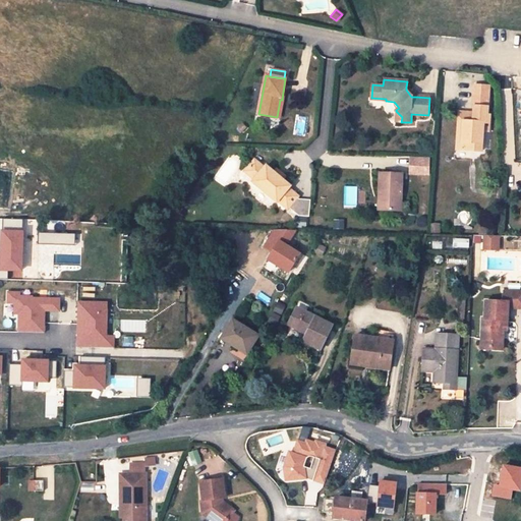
[(473,99),(488,100),(488,87),(473,85),(473,99)]
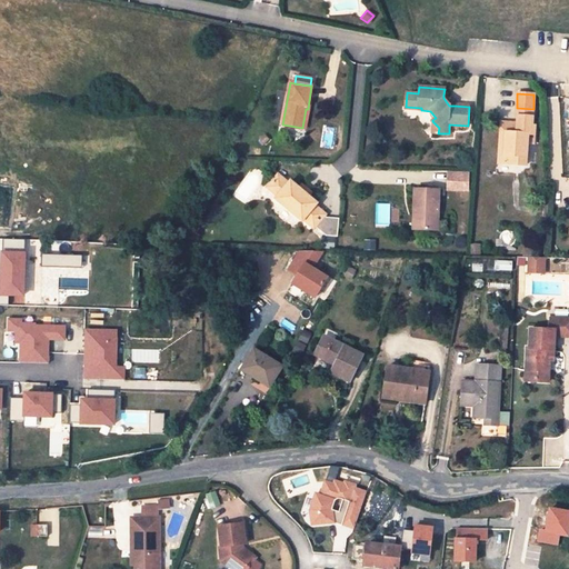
[(455,106),(443,95),(443,98),(449,106),(455,106)]
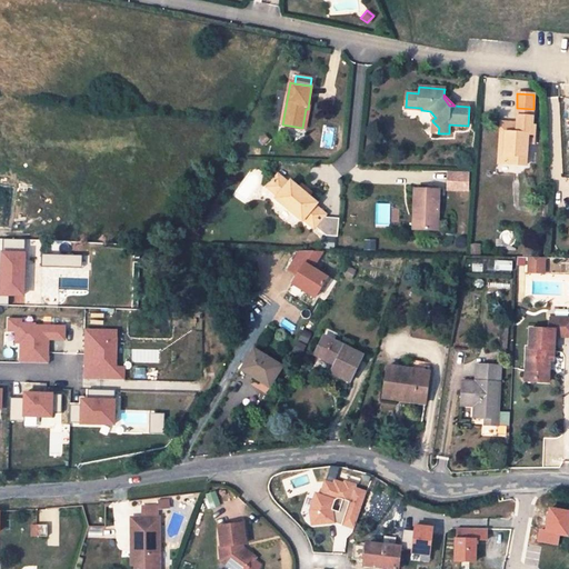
[(505,132),(502,163),(526,166),(527,145),(533,145),(535,127),(532,126),(533,109),(517,108),(516,117),(517,117),(517,126),(517,129),(516,133),(505,132)]
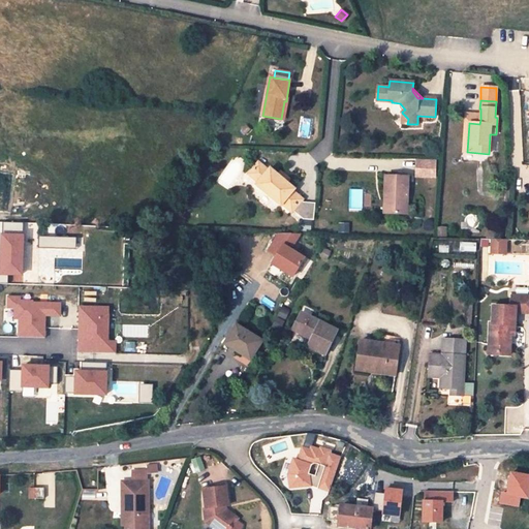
[(242,130),(247,135),(251,130),(247,126),(242,130)]
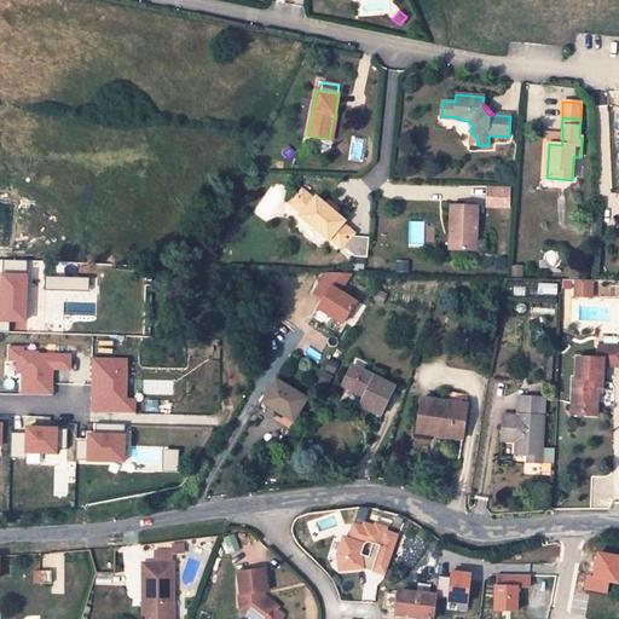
[(487,208),(512,208),(512,186),(487,186),(487,208)]
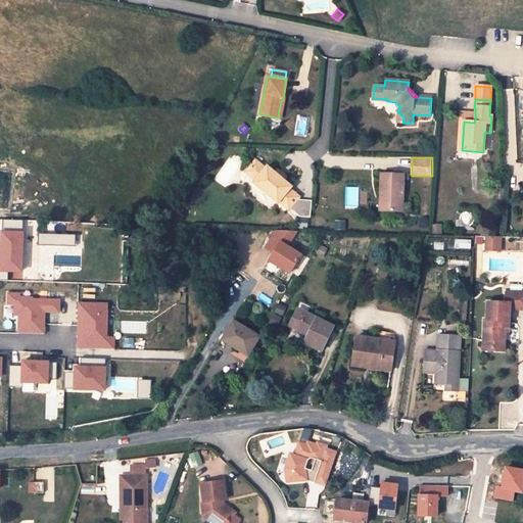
[(265,169),(255,161),(245,173),(255,181),(253,183),(278,204),(279,202),(288,210),(289,209),(298,218),(308,219),(311,201),(298,200),(297,199),(298,197),(289,190),(291,188),(283,181),(275,174),(266,167),(265,169)]
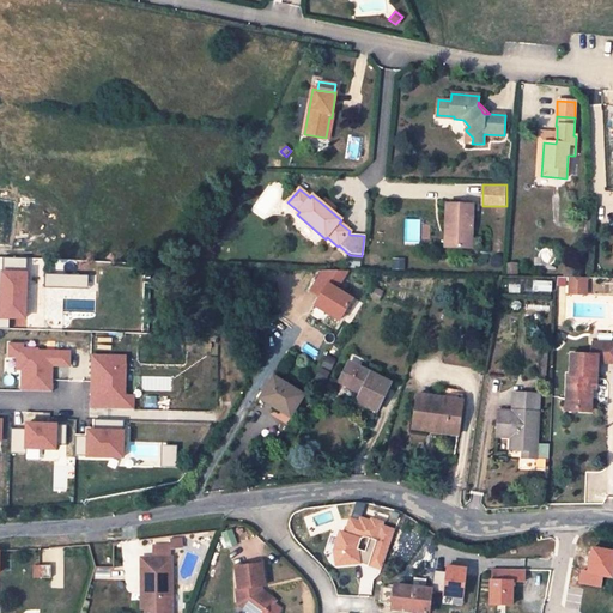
[(325,200),(322,204),(332,212),(335,208),(325,200)]
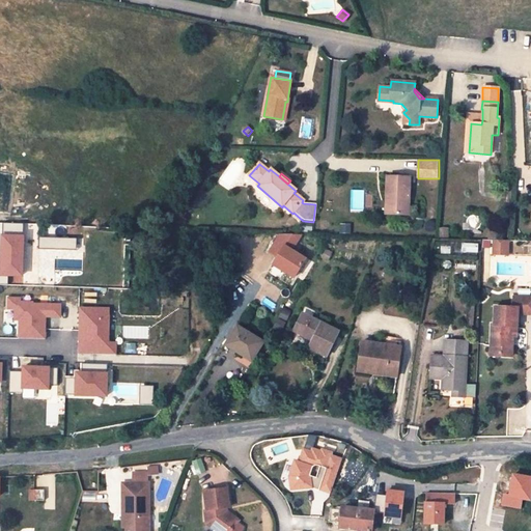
[(408,215),(409,177),(387,177),(386,201),(391,201),(390,214),(408,215)]
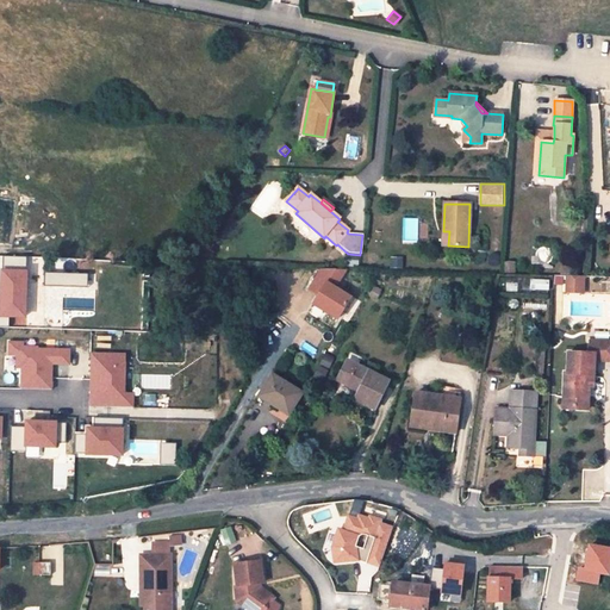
[(26,261),(4,260),(2,297),(0,297),(0,327),(10,328),(10,316),(25,317),(26,261)]
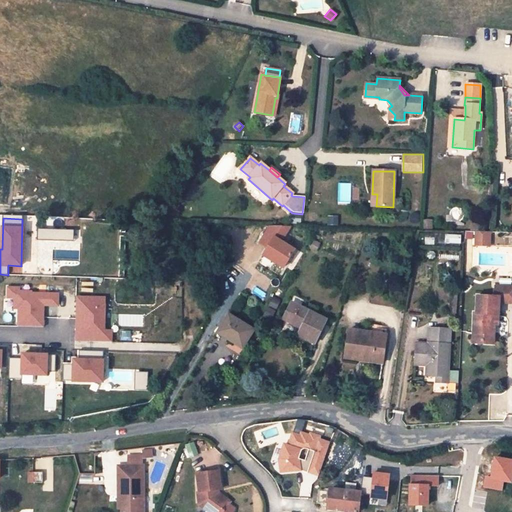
[(43,224),(37,224),(37,240),(74,242),(74,231),(43,229),(43,224)]
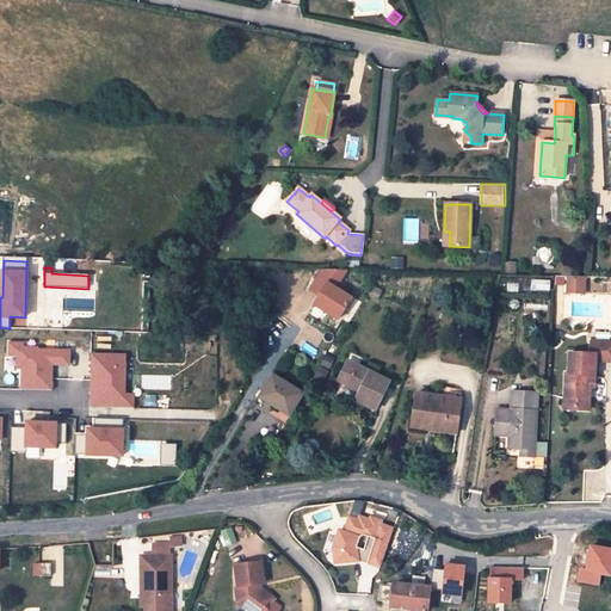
[(321,270),(307,292),(316,297),(319,291),(322,292),(315,308),(340,320),(351,297),(334,289),(344,270),(321,270)]
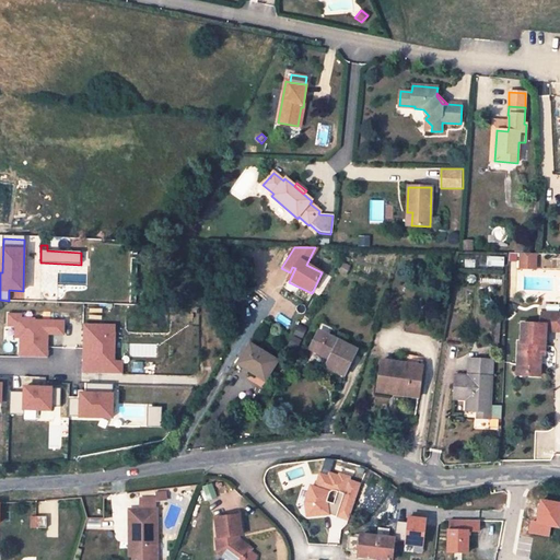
[(510,253),(510,264),(520,264),(520,253),(510,253)]
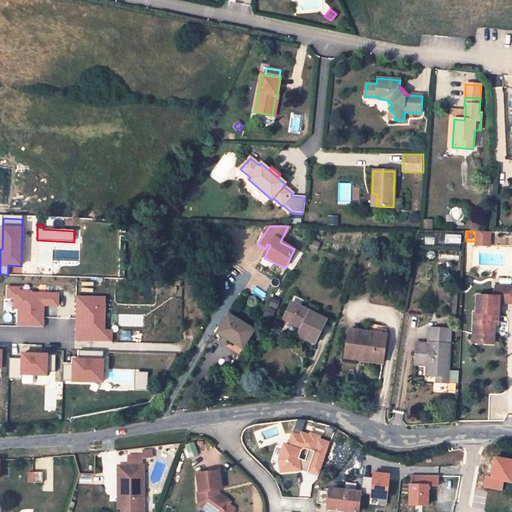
[(477,231),(476,240),(490,241),(491,231),(477,231)]
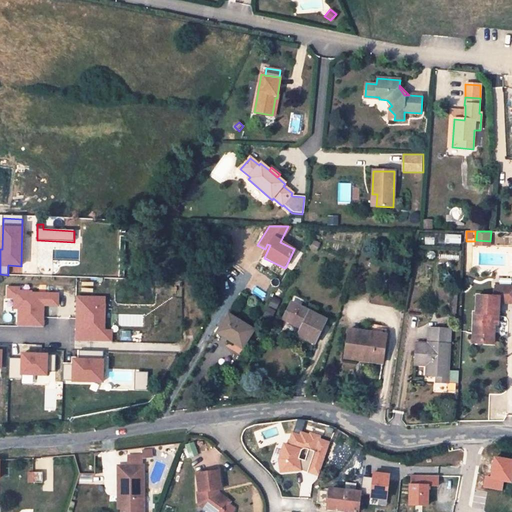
[(459,243),(460,235),(445,234),(445,242),(459,243)]
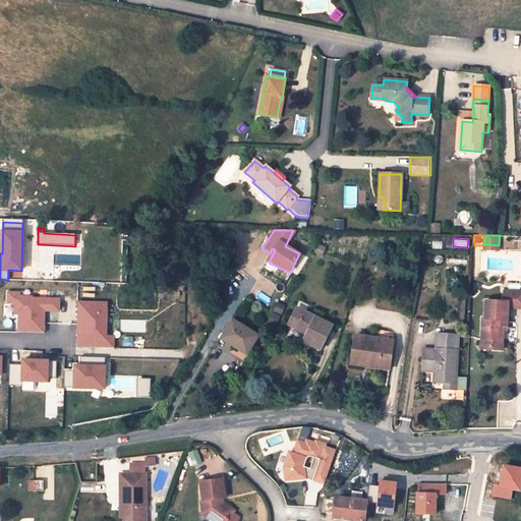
[(321,255),(325,248),(320,245),(315,252),(321,255)]
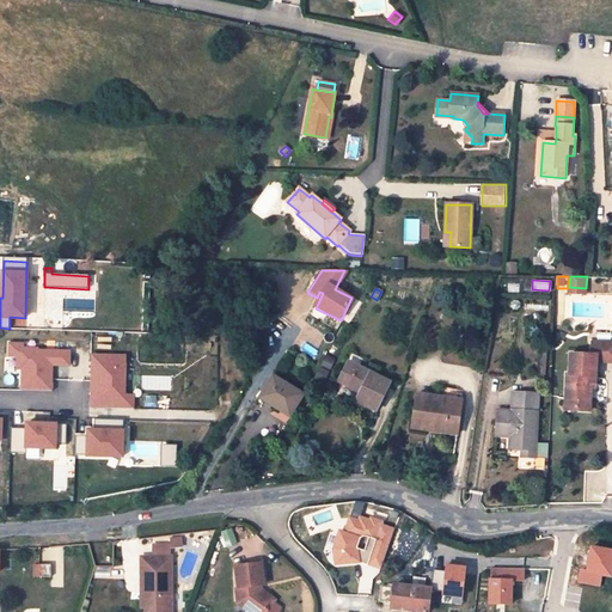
[(597,355),(595,362),(611,362),(611,342),(593,342),(592,354),(597,355)]
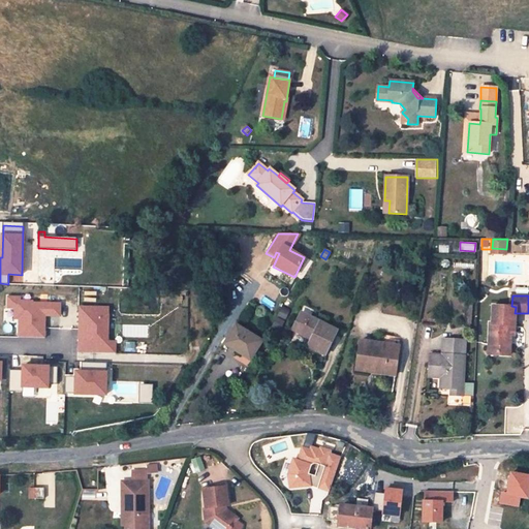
[(20,298),(8,297),(7,308),(14,308),(14,318),(20,319),(19,338),(44,338),(44,315),(60,316),(60,304),(33,303),(33,301),(20,301),(20,298)]
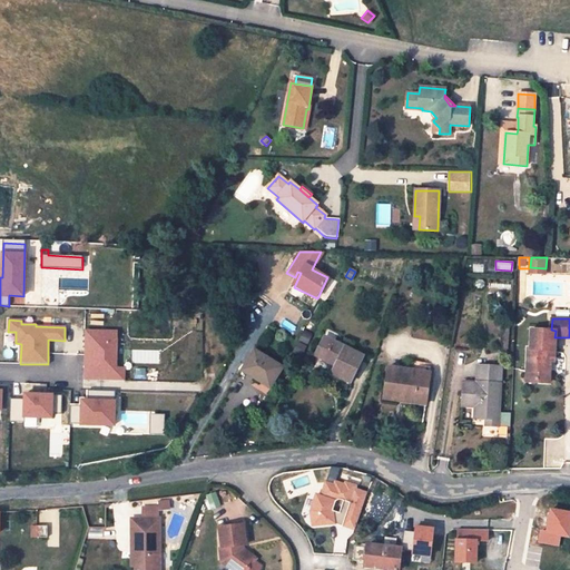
[(550,355),(553,356),(554,337),(556,331),(551,330),(530,328),(529,349),(527,347),(527,371),(536,372),(534,382),(549,383),(550,361),(550,355)]
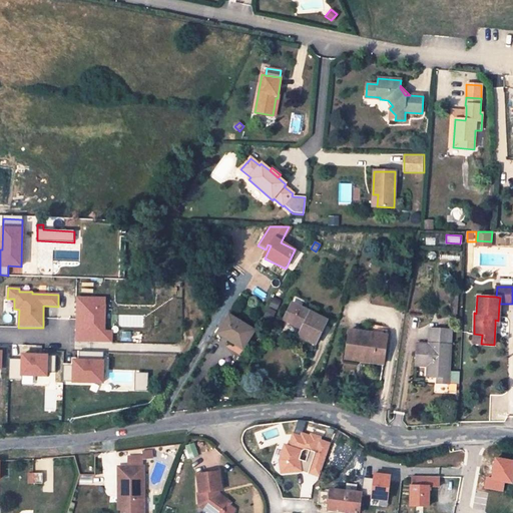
[(105,299),(76,299),(75,343),(111,343),(111,332),(104,332),(105,299)]
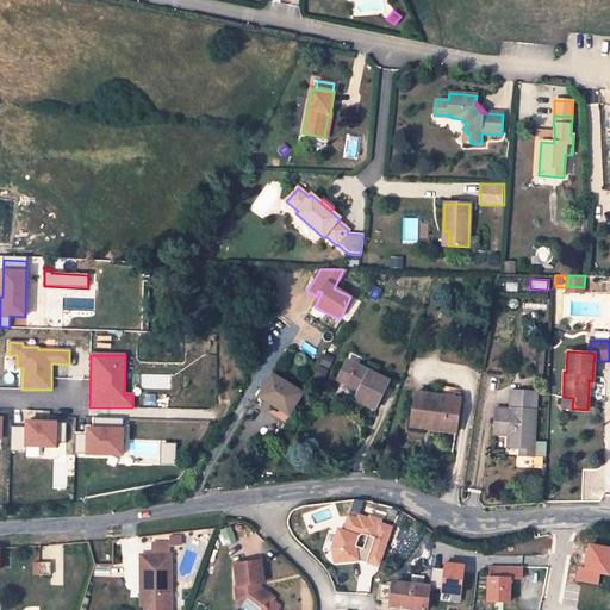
[(374,409),(388,380),(348,360),(337,380),(359,391),(355,399),(374,409)]
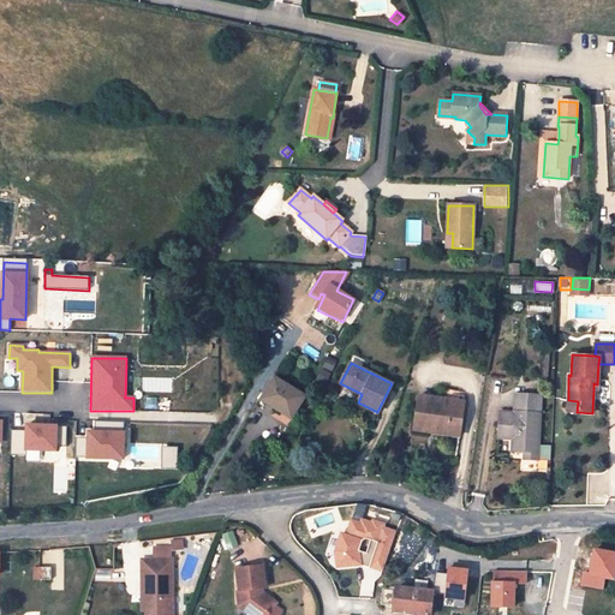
[(326,382),(332,371),(324,368),(318,380),(326,382)]
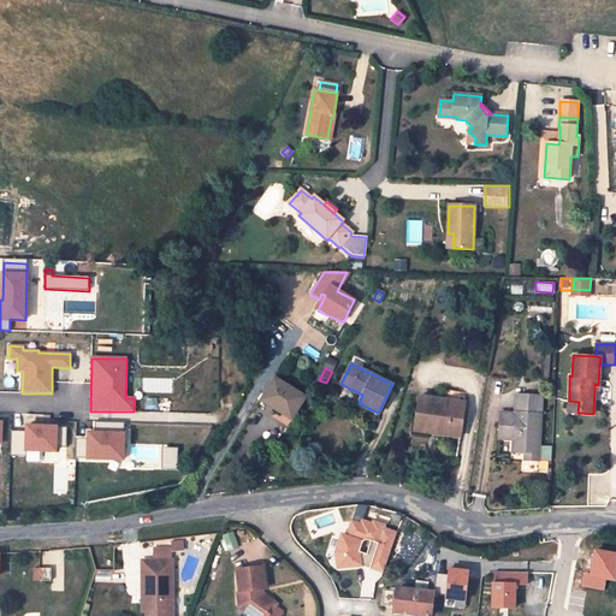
[(304,396),(274,378),(264,396),(278,404),(274,409),(291,419),(304,396)]
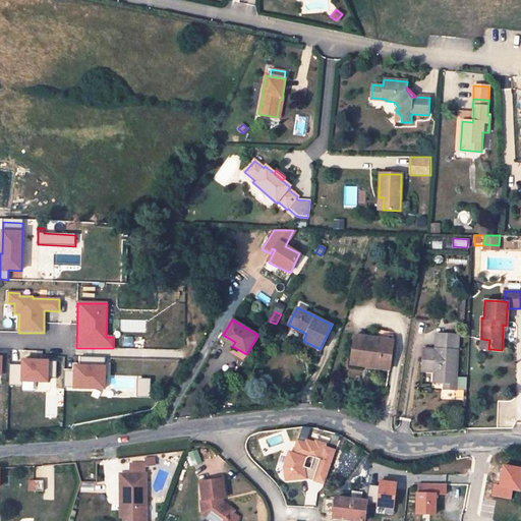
[(377,338),(354,335),(351,356),(370,359),(369,367),(389,370),(394,335),(387,334),(387,331),(378,330),(377,338)]
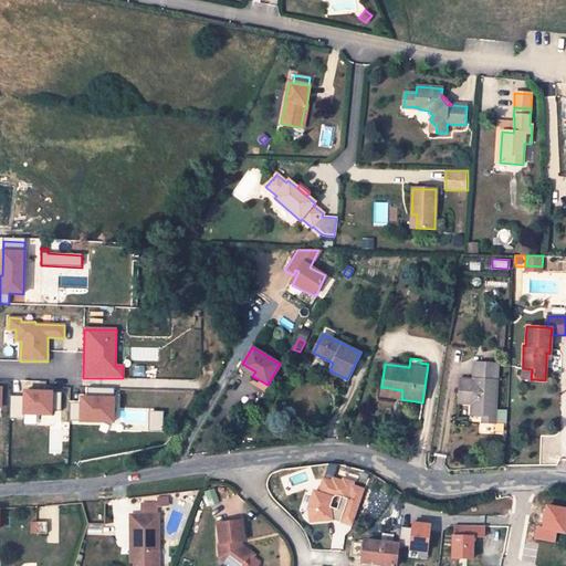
[(498,363),(473,362),(472,378),(459,378),(458,402),(470,404),(470,416),(482,416),(482,422),(494,423),(495,409),(498,363)]
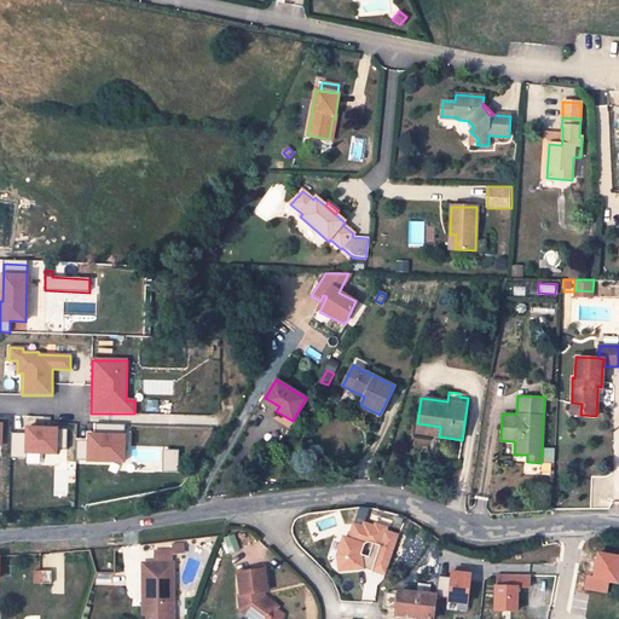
[(582,404),(572,403),(571,415),(580,415),(582,404)]
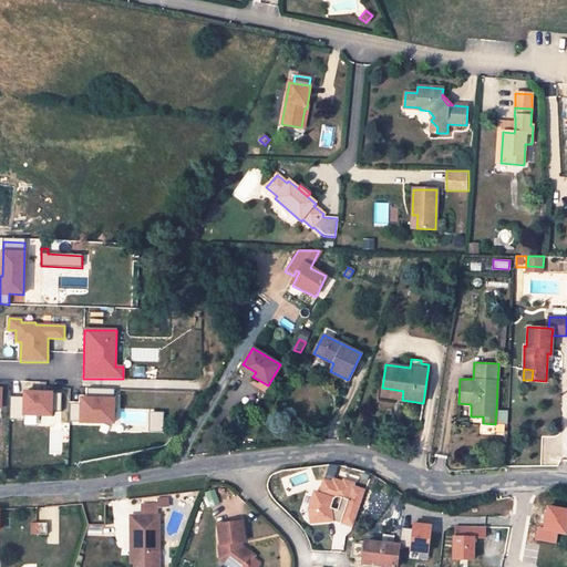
[(82,403),(70,403),(70,422),(114,423),(114,389),(88,388),(88,398),(82,398),(82,403)]
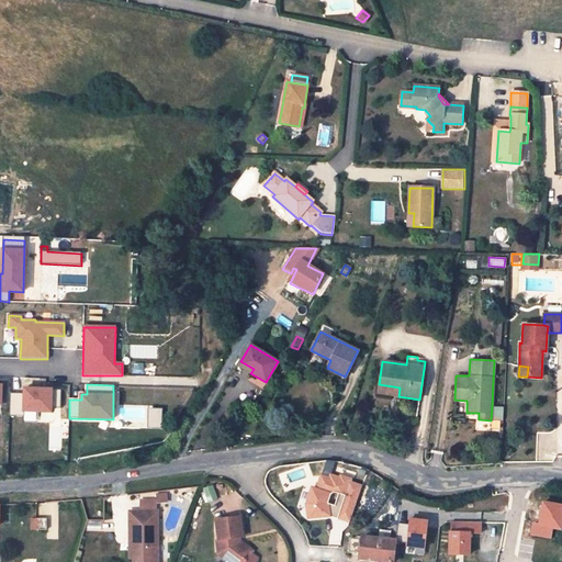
[(378,393),(398,396),(400,388),(379,384),(378,393)]
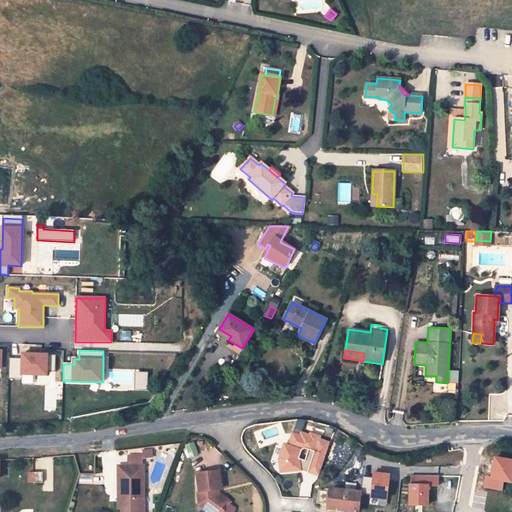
[(9,358),(9,379),(22,379),(22,374),(47,375),(47,372),(55,372),(56,354),(23,353),(23,358),(9,358)]
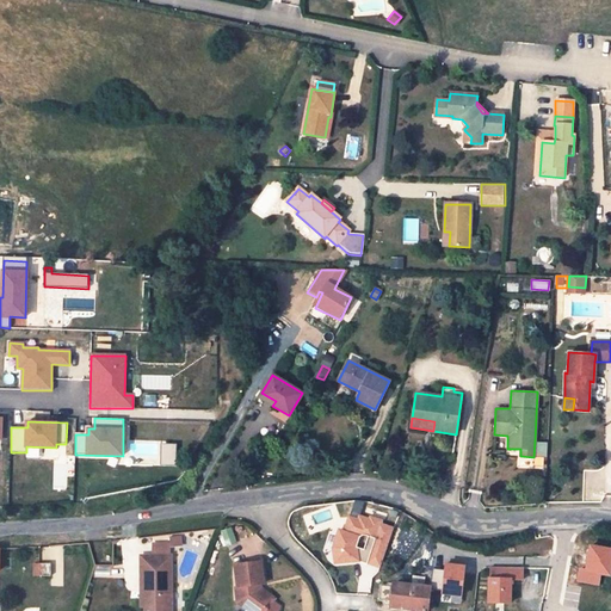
[(545,443),(535,442),(534,457),(544,457),(545,443)]
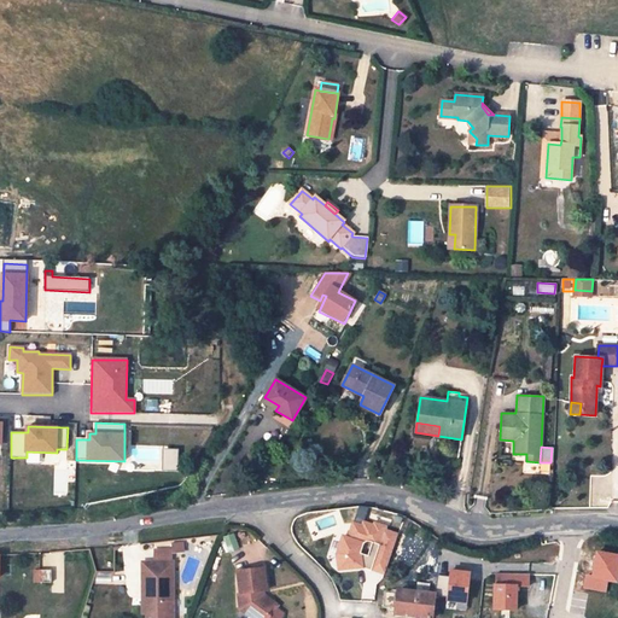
[(179,471),(180,450),(164,449),(163,470),(179,471)]
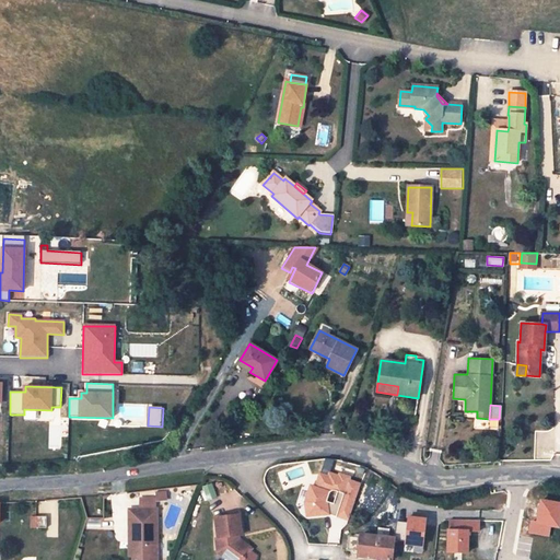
[(313,485),(307,501),(314,503),(314,514),(328,513),(328,511),(334,513),(335,511),(338,512),(337,515),(350,520),(362,482),(350,479),(351,476),(341,473),(340,475),(331,471),(330,475),(322,473),(317,486),(313,485)]
